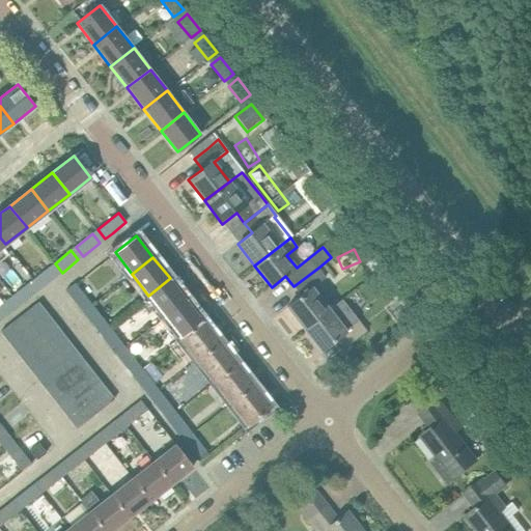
[(50,267),(33,280),(40,289),(57,276),(50,267)]
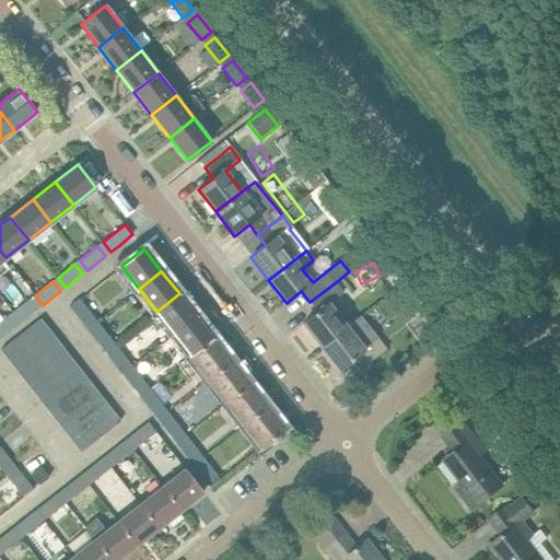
[(336,282),(310,302),(317,312),(303,324),(321,347),(347,327),(329,303),(343,292),(336,282)]
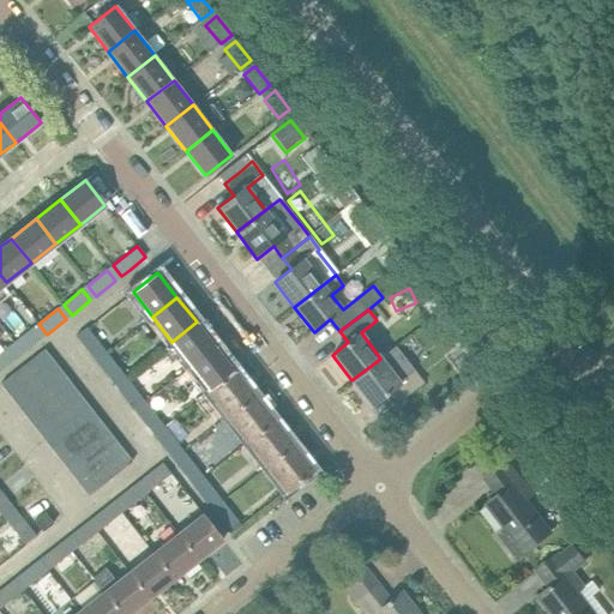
[(191,366),(216,347),(197,321),(172,342),(191,366)]
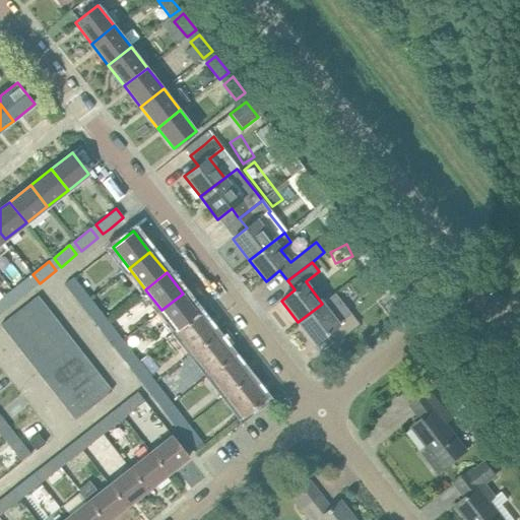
[(73,277),(63,284),(76,302),(86,294),(73,277)]
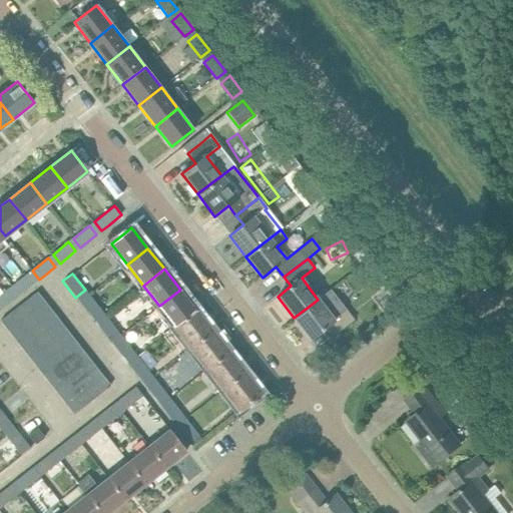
[(27,275),(11,287),(18,296),(34,284),(27,275)]
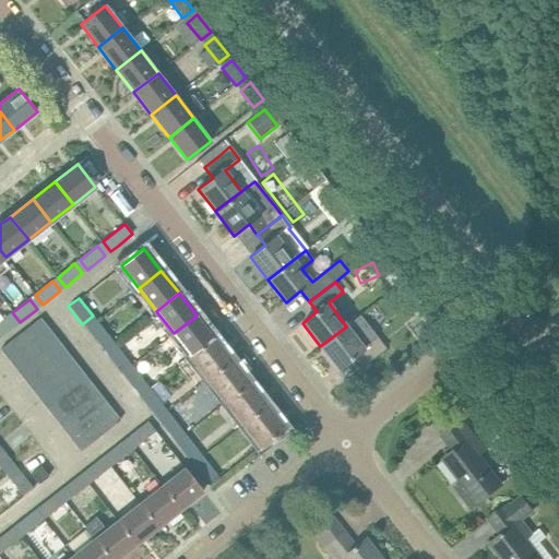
[(191,356),(214,339),(197,316),(174,333),(191,356)]
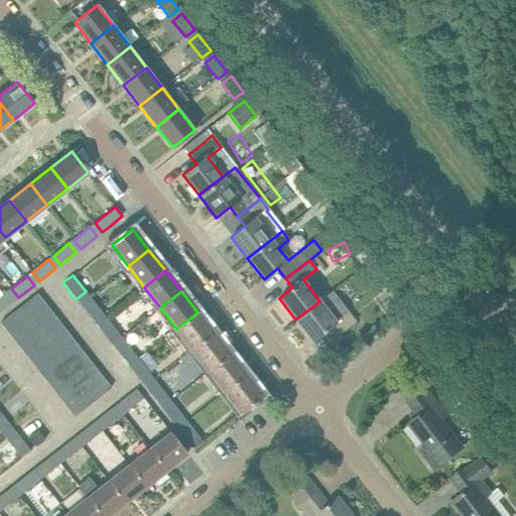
[(319,301),(295,319),(311,341),(326,330),(334,340),(356,321),(349,312),(333,291),(319,301)]
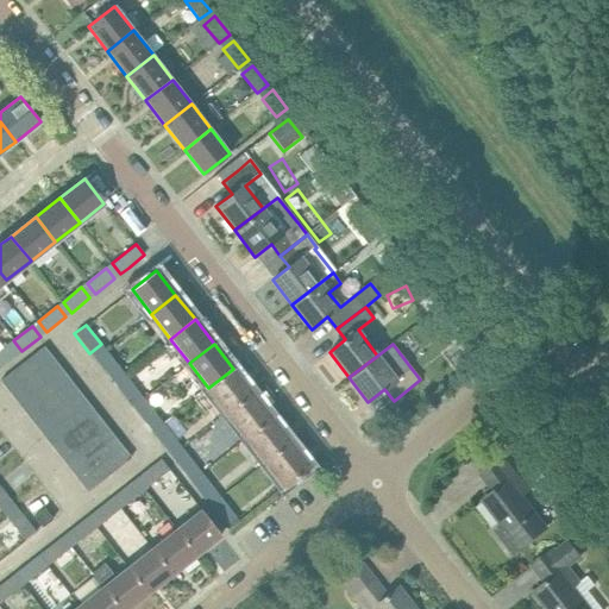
[(8,345),(0,350),(0,368),(17,356),(8,345)]
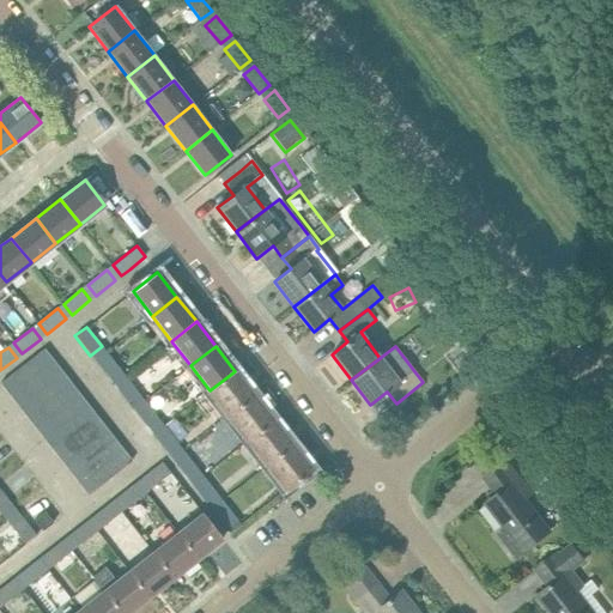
[(23,365),(31,377),(53,359),(44,349),(23,365)]
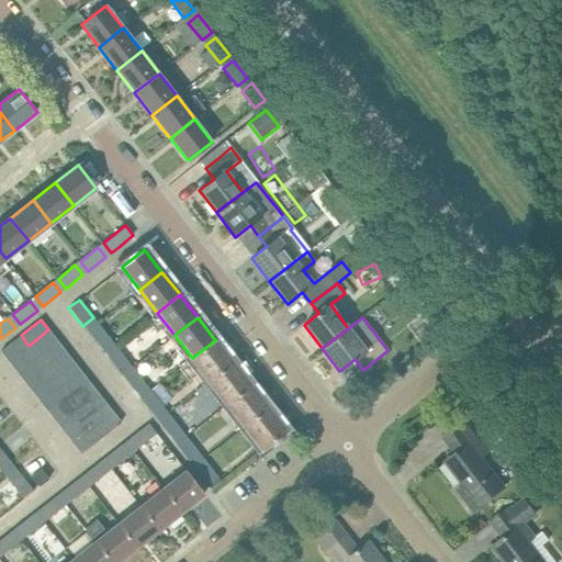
[(97,323),(87,330),(101,348),(111,340),(97,323)]
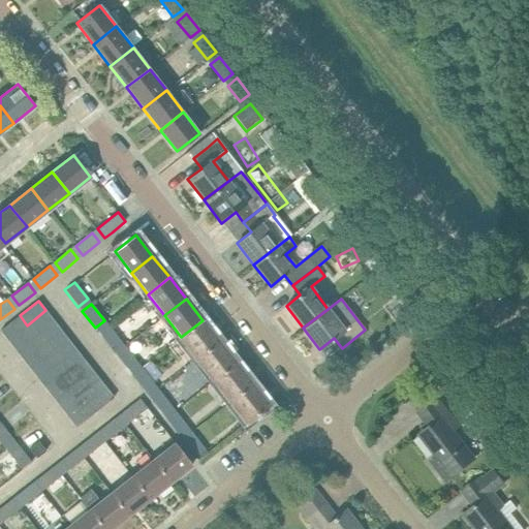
[(34,335),(53,320),(45,310),(27,325),(34,335)]
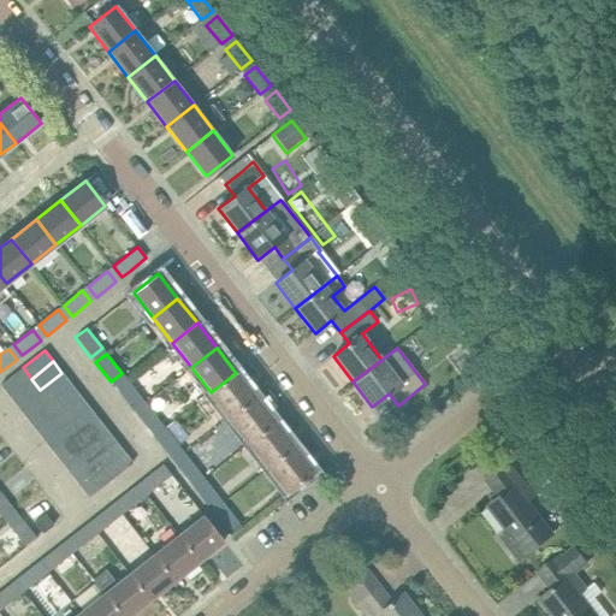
[(1,385),(10,396),(31,379),(23,367),(1,385)]
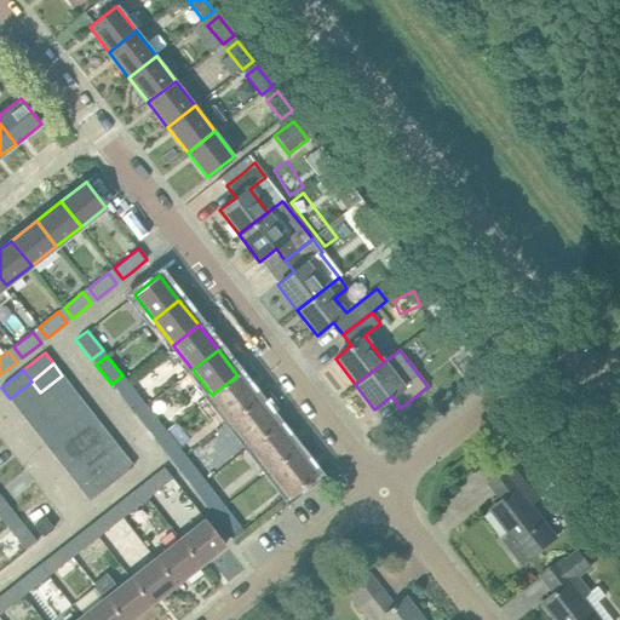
[(40,392),(50,403),(72,386),(62,375),(40,392)]
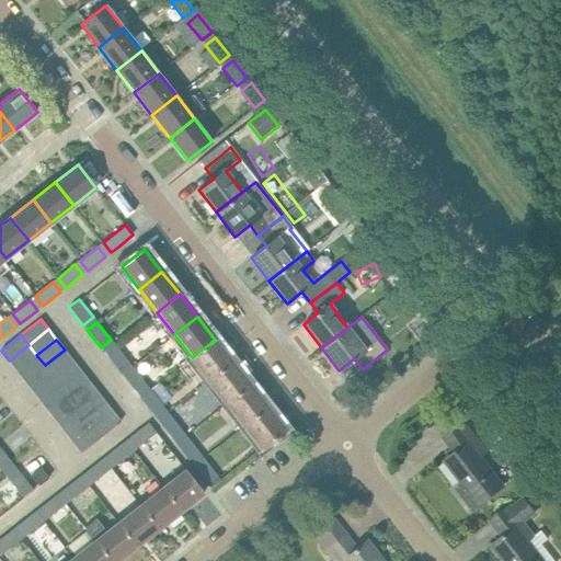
[(209,380),(232,362),(215,340),(192,357),(209,380)]
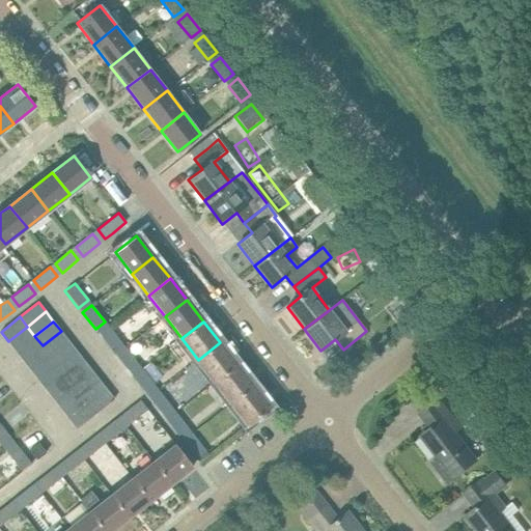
[(8,341),(16,351),(34,336),(27,327),(8,341)]
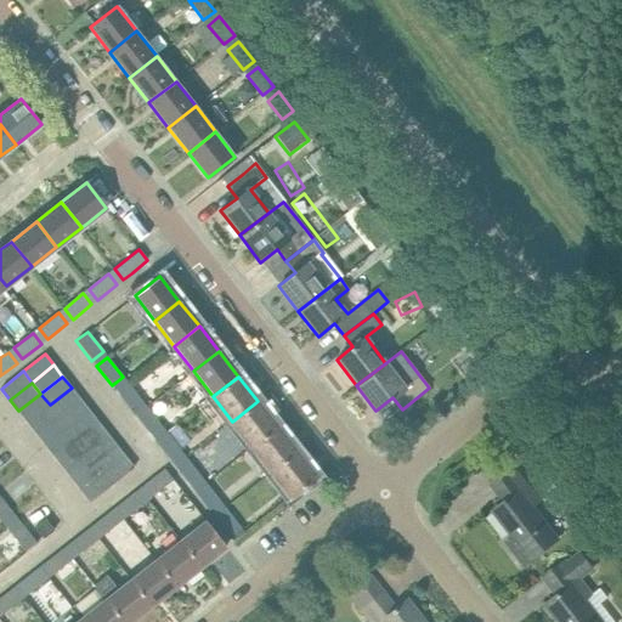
[(126,383),(116,391),(131,411),(142,402),(126,383)]
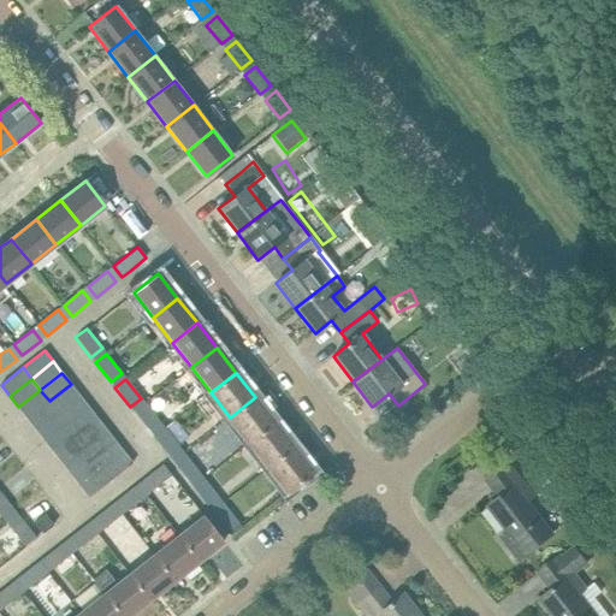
[(58,413),(80,395),(71,384),(49,401),(58,413)]
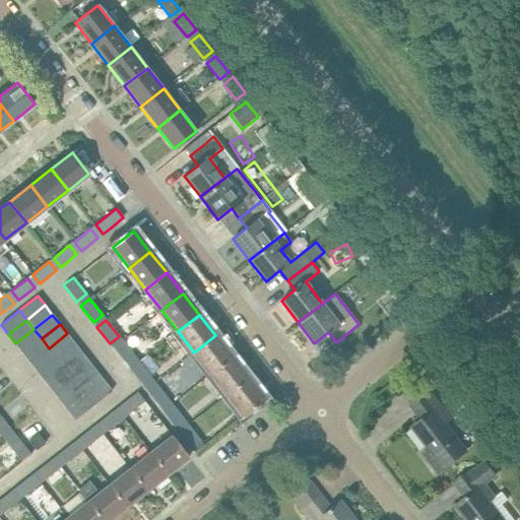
[(15,343),(23,353),(42,338),(34,329),(15,343)]
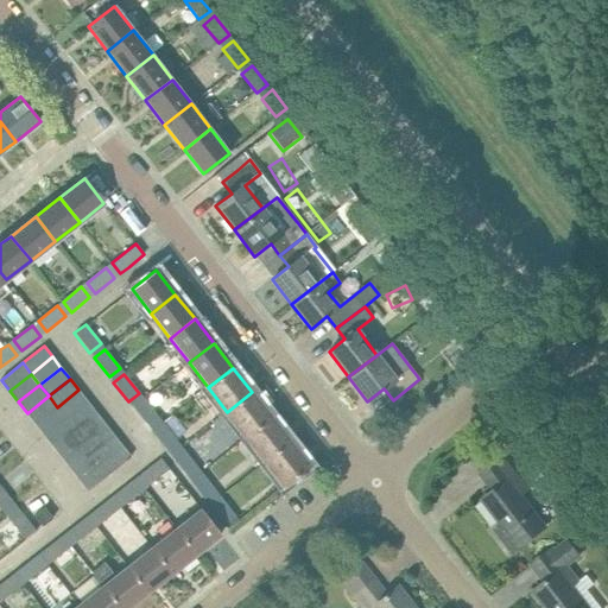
[(57,407),(65,418),(87,401),(78,390),(57,407)]
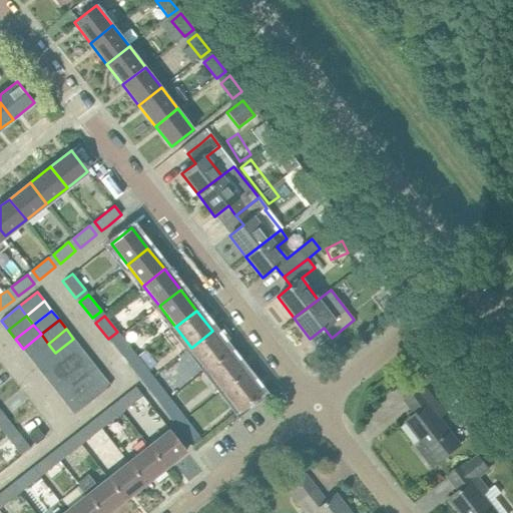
[(207,368),(228,352),(212,331),(191,348),(207,368)]
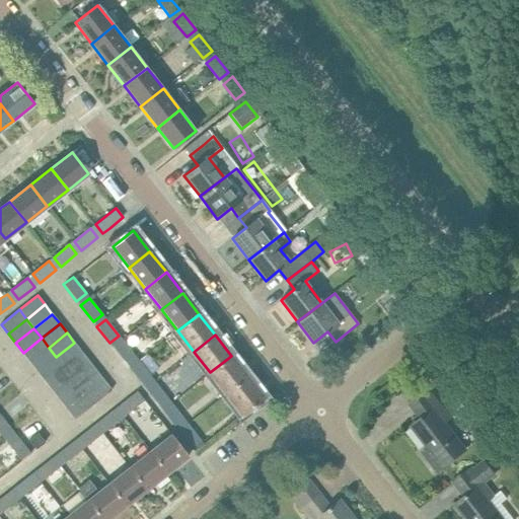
[(23,353),(30,362),(49,348),(42,338),(23,353)]
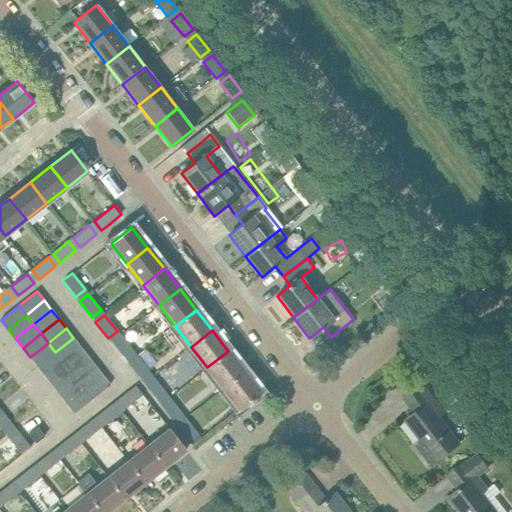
[(121,335),(111,343),(124,358),(133,351),(121,335)]
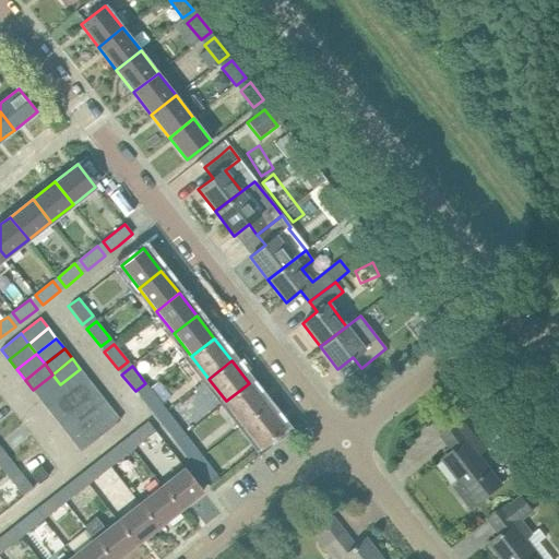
[(69,394),(88,379),(80,369),(60,384),(69,394)]
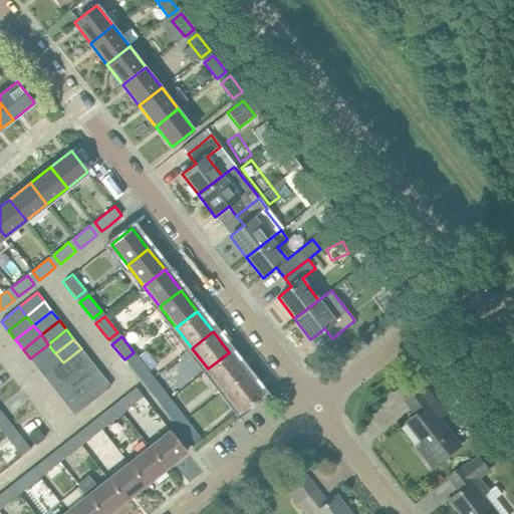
[(30,358),(37,367),(55,353),(48,344),(30,358)]
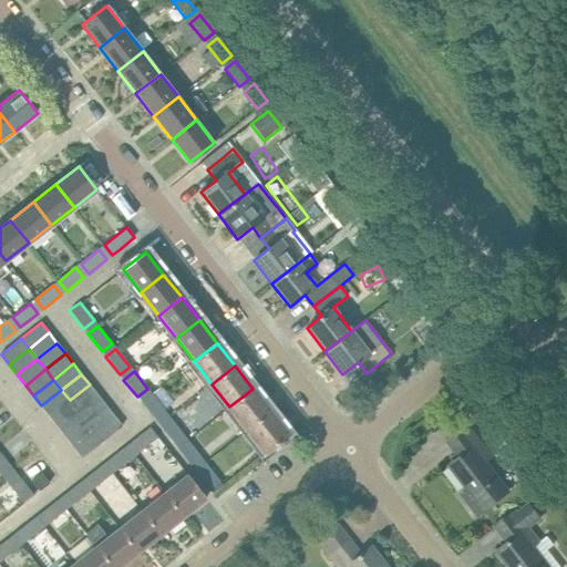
[(70,400),(78,411),(98,394),(90,384),(70,400)]
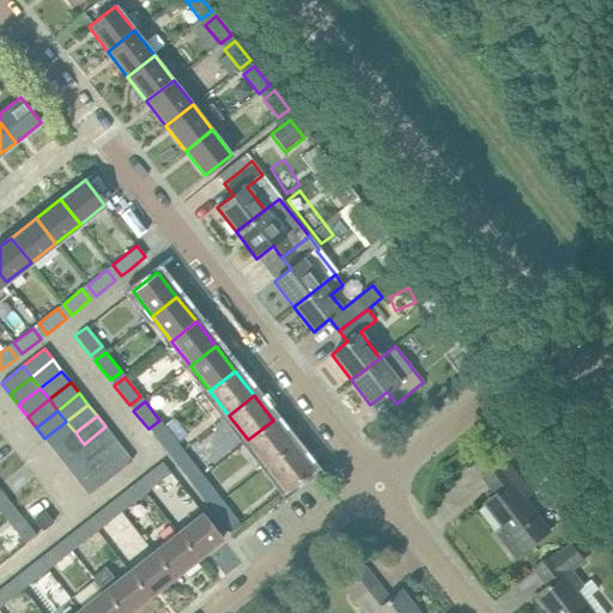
[(267,465),(292,444),(273,420),(248,439),(267,465)]
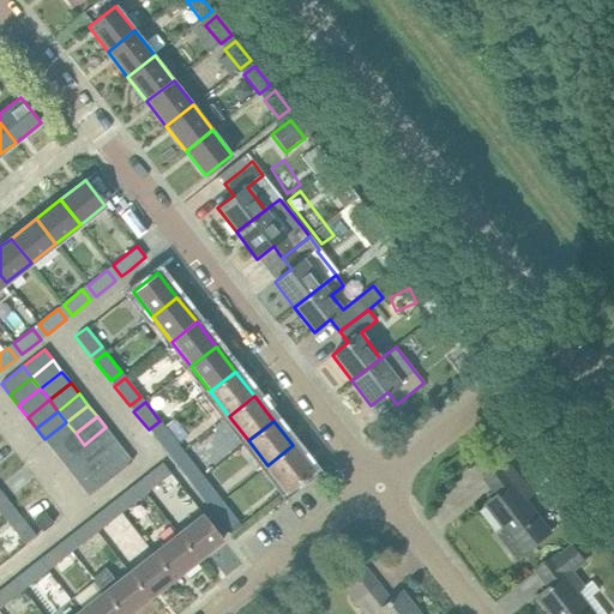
[(44,439),(53,451),(76,433),(66,422),(44,439)]
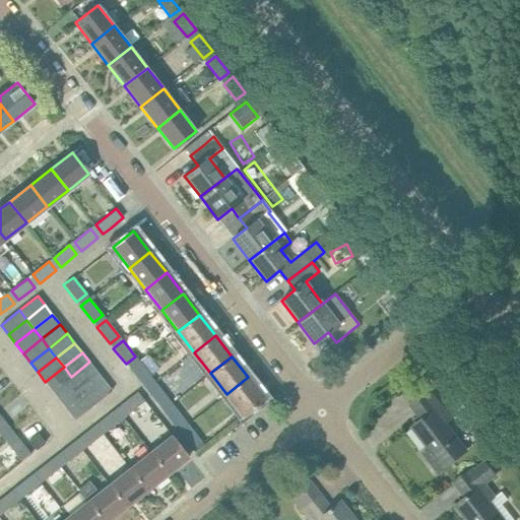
[(78,386),(96,372),(89,362),(71,377),(78,386)]
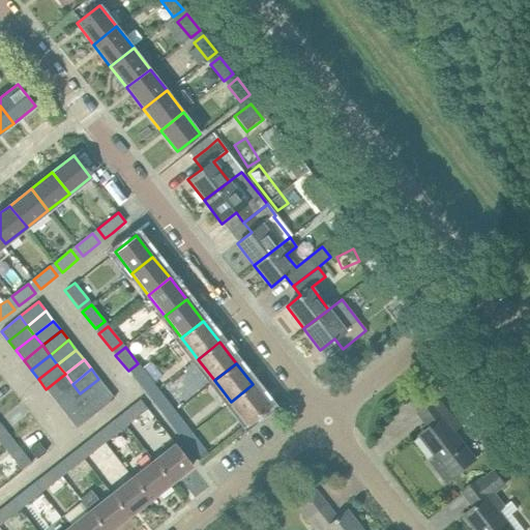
[(142,369),(131,376),(145,392),(154,385),(142,369)]
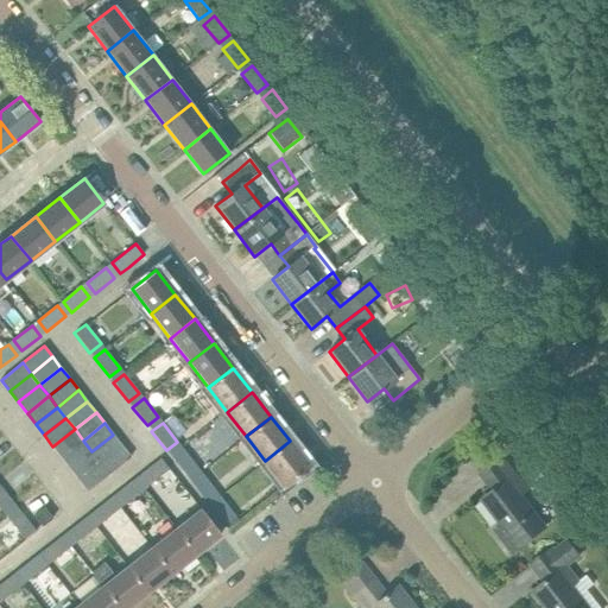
[(52,447),(62,457),(83,441),(75,429),(52,447)]
